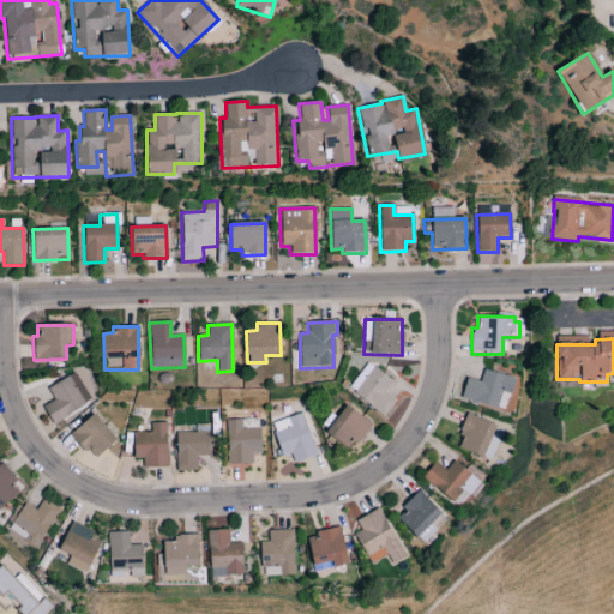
[(385,392),(392,381),(366,363),(348,391),(385,416),(396,399),(385,392)]
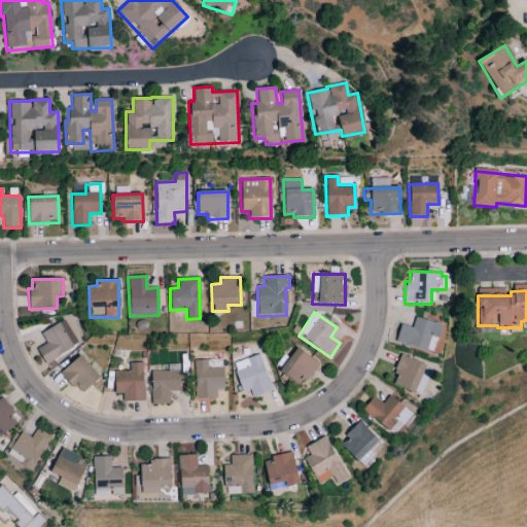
[(400,325),(395,343),(432,352),(434,341),(437,342),(442,325),(415,318),(412,328),(400,325)]
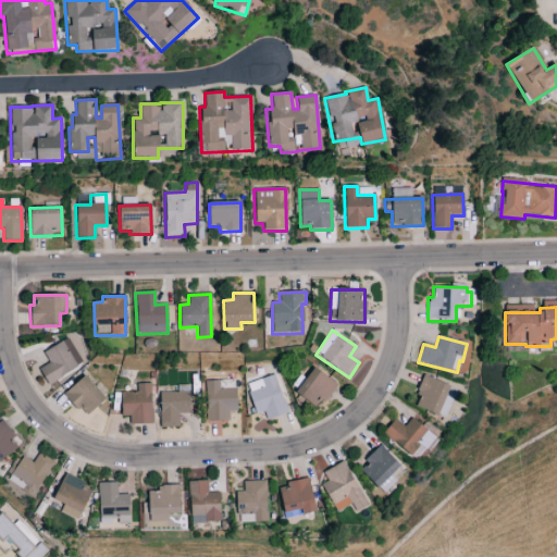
[(42,353),(49,363),(39,369),(47,384),(83,366),(67,338),(42,353)]
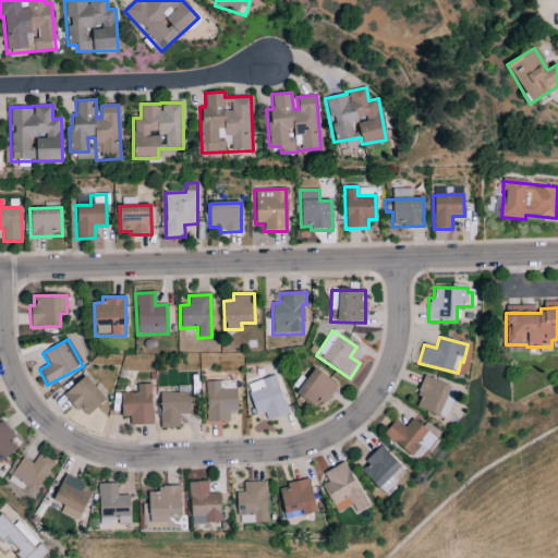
[(305,380),(300,377),(291,390),(319,410),(336,384),(314,368),(305,380)]
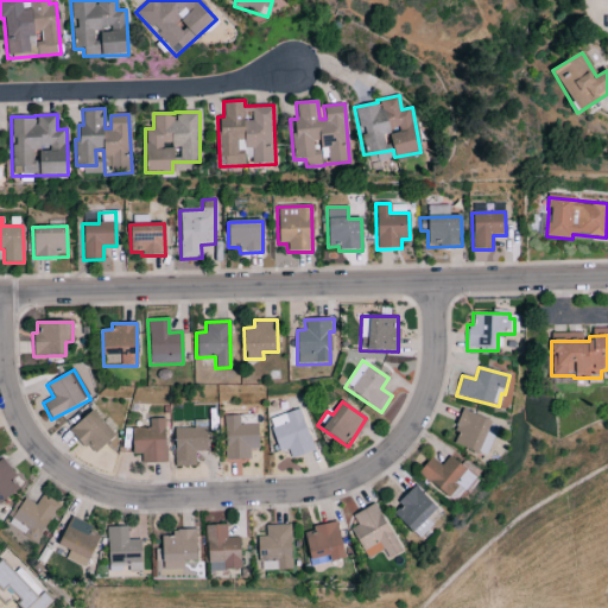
[(287,450),(291,460),(314,451),(299,409),(268,419),(279,453),(287,450)]
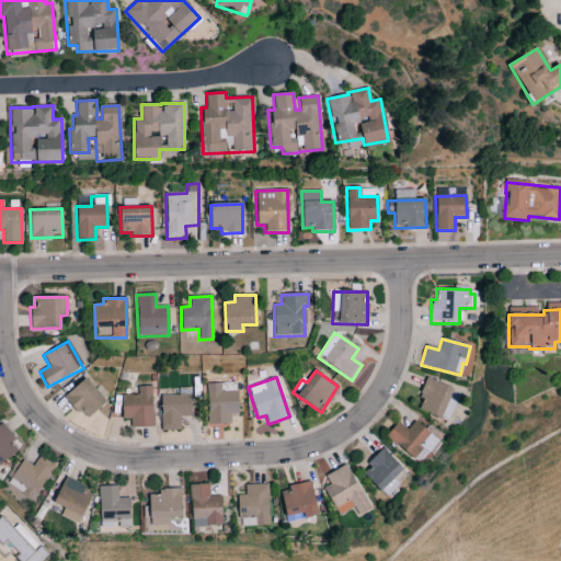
[(419,409),(448,422),(460,393),(426,378),(420,393),(424,396),(419,409)]
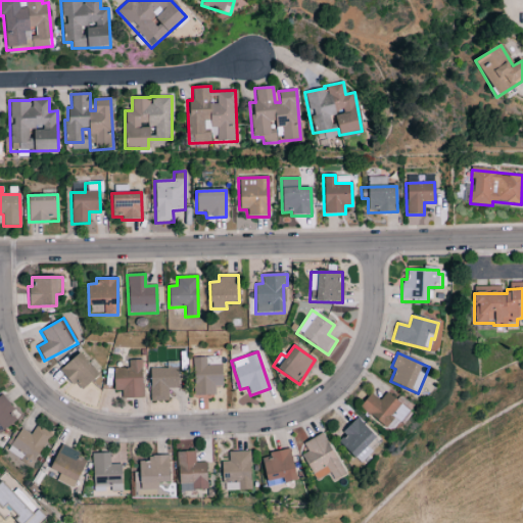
[(61,367),(78,391),(98,377),(82,353),(61,367)]
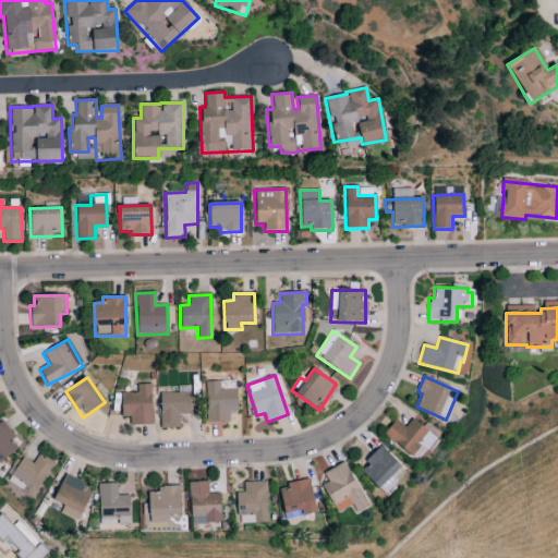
[(229,422),(229,413),(237,412),(235,381),(205,383),(206,423),(229,422)]
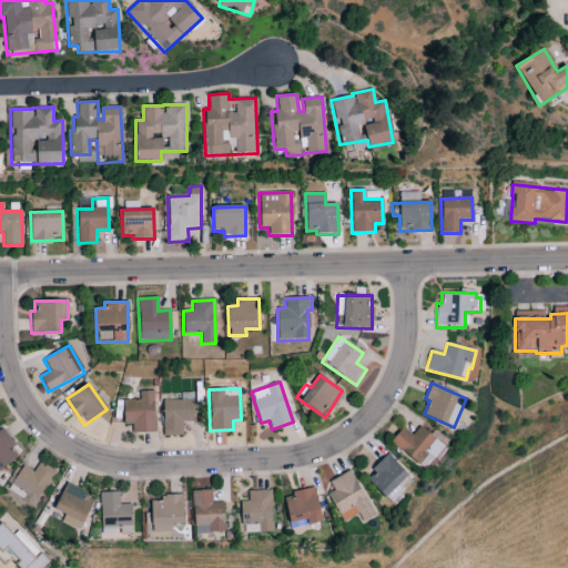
[(140,401),(123,401),(123,425),(131,425),(131,434),(155,433),(154,391),(140,392),(140,401)]
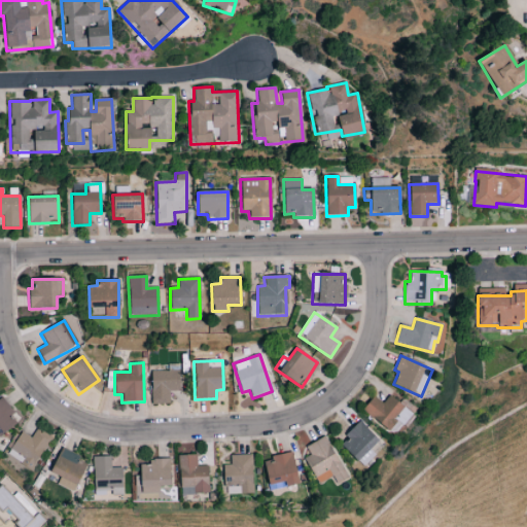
[(150,372),(151,405),(169,405),(169,392),(180,391),(179,371),(150,372)]
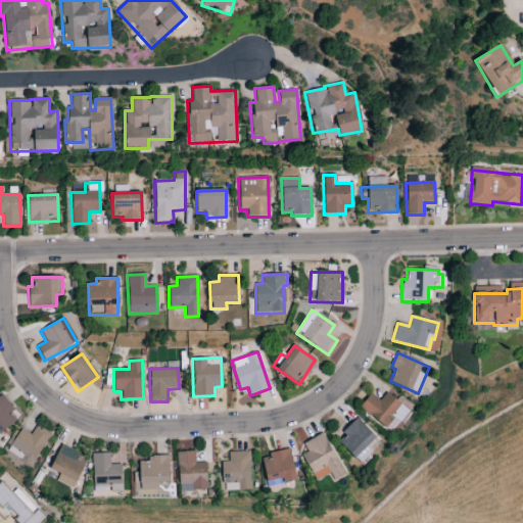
[(409,411),(386,392),(379,401),(370,394),(359,408),(390,433),(409,411)]
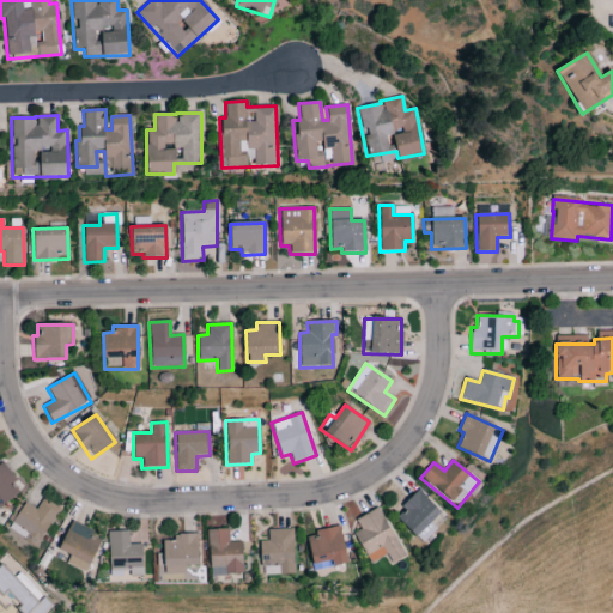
[(0,463),(0,507),(23,490),(1,462),(0,463)]
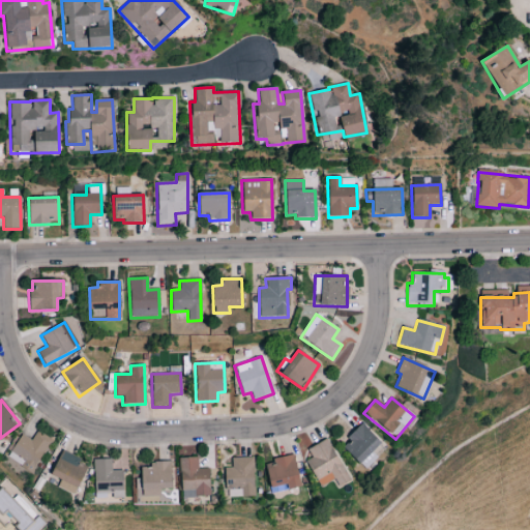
[(381,444),(360,423),(347,438),(350,441),(343,448),(359,466),(367,458),(381,444)]
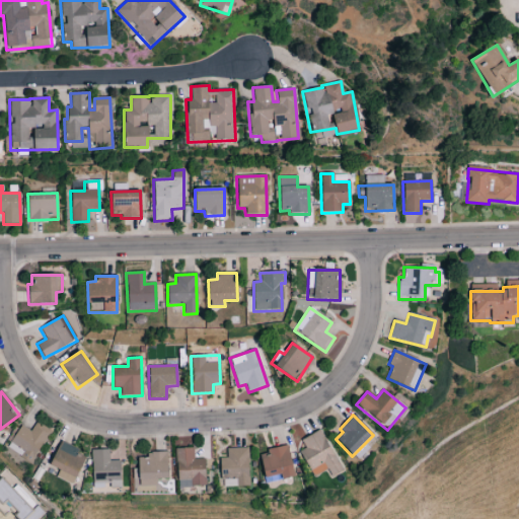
[(30,432),(19,426),(7,449),(31,463),(50,430),(35,422),(30,432)]
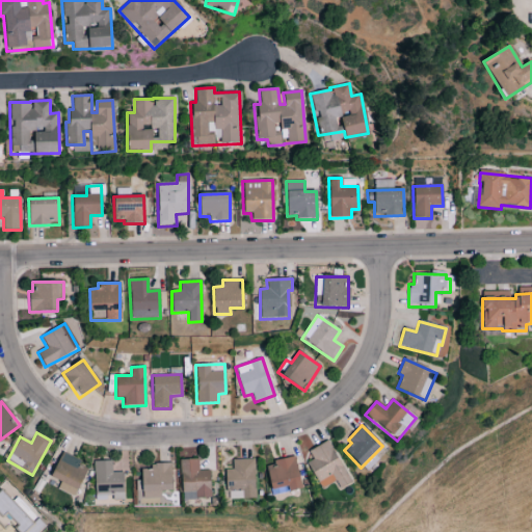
[(308,451),(313,460),(307,463),(317,482),(330,475),(339,490),(350,484),(328,441),(308,451)]
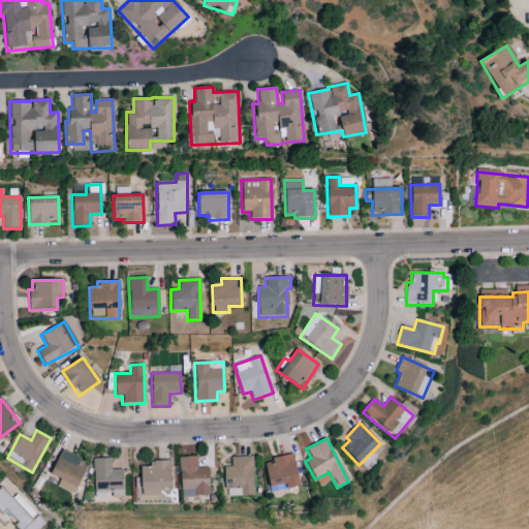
[(57,487),(73,495),(88,464),(61,452),(51,475),(60,479),(57,487)]
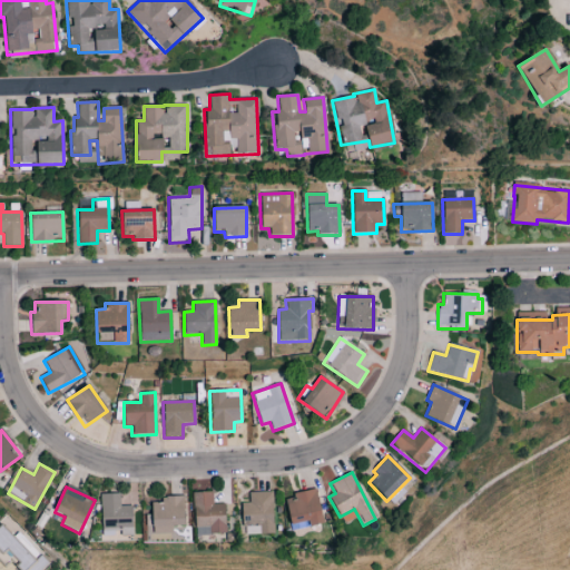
[(324,524),(315,489),(294,494),(295,498),(284,501),(291,527),(307,522),(308,528),(324,524)]
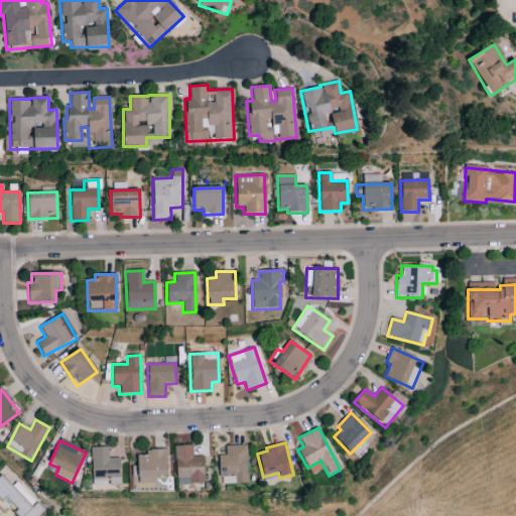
[(204,457),(192,457),(192,445),(174,445),(175,485),(204,485),(204,457)]
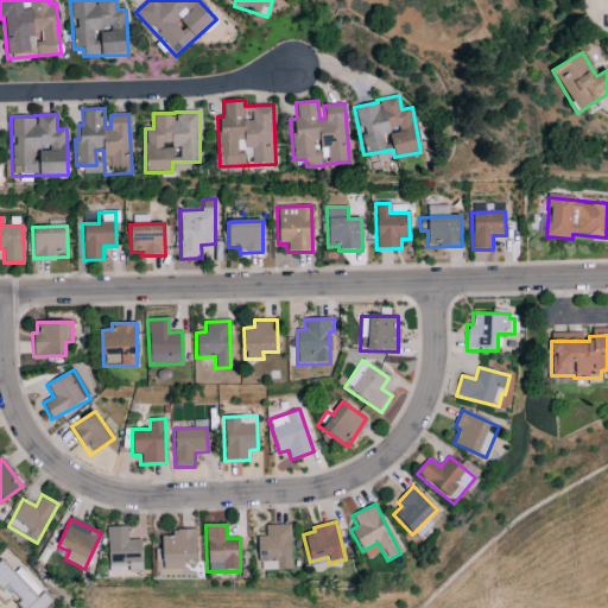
[(291,570),(290,525),(265,526),(265,537),(258,537),(259,571),(291,570)]
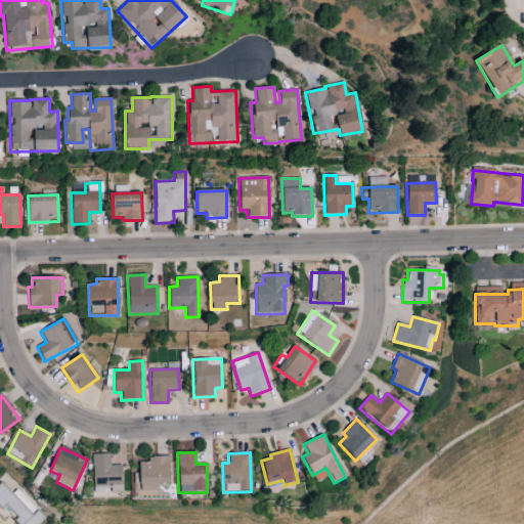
[(110,466),(110,454),(92,454),(93,488),(110,487),(110,493),(122,492),(121,465),(110,466)]
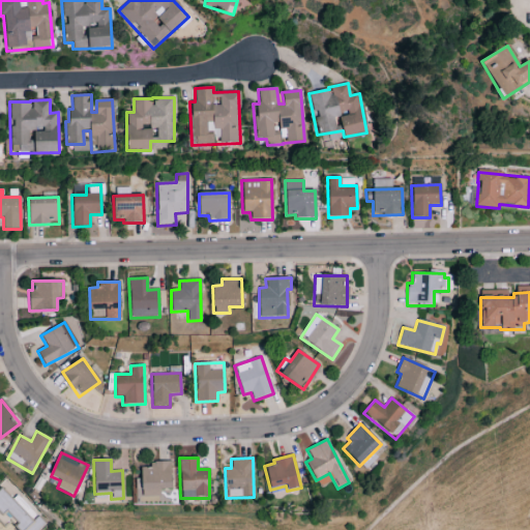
[(140,468),(141,479),(136,479),(136,497),(159,497),(159,490),(172,490),(171,462),(151,463),(151,468),(140,468)]
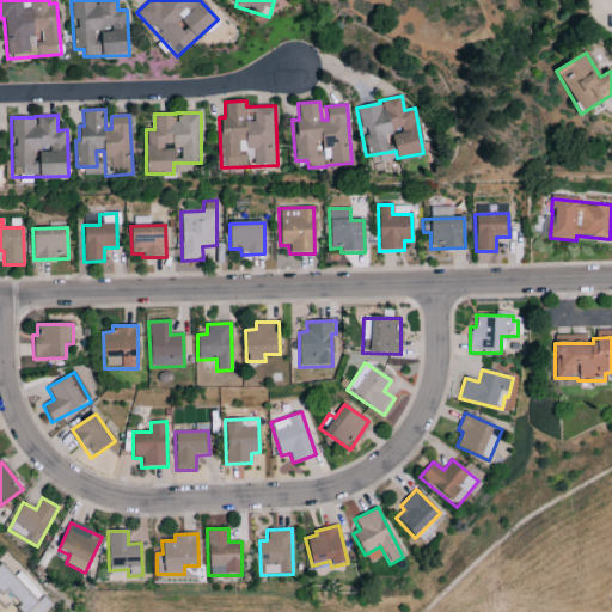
[(18,571),(13,577),(0,564),(0,599),(8,609),(13,604),(20,611),(44,611),(51,606),(18,571)]
